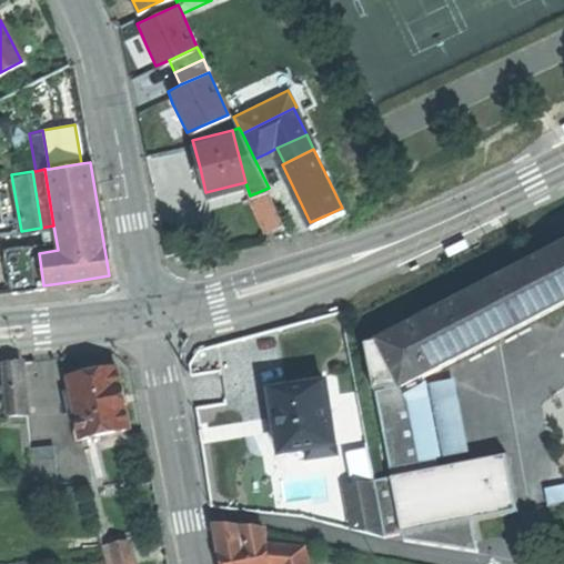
[(263,228),(282,220),(269,188),(250,195),(263,228)]
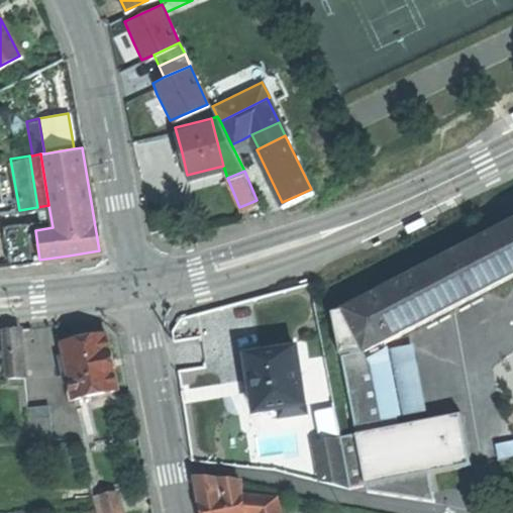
[(507,223),(493,230),(512,268),(512,217),(506,221),(507,223)]
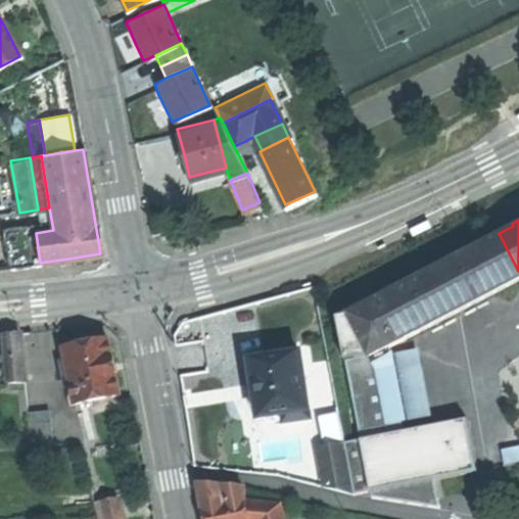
[(34,258),(32,224),(4,225),(5,261),(34,258)]
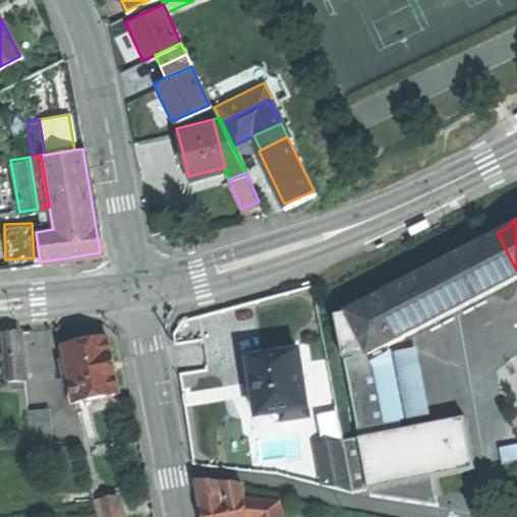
[(345,311),(345,312),(366,351),(383,343),(516,272),(516,270),(497,232),(496,230),(345,311)]
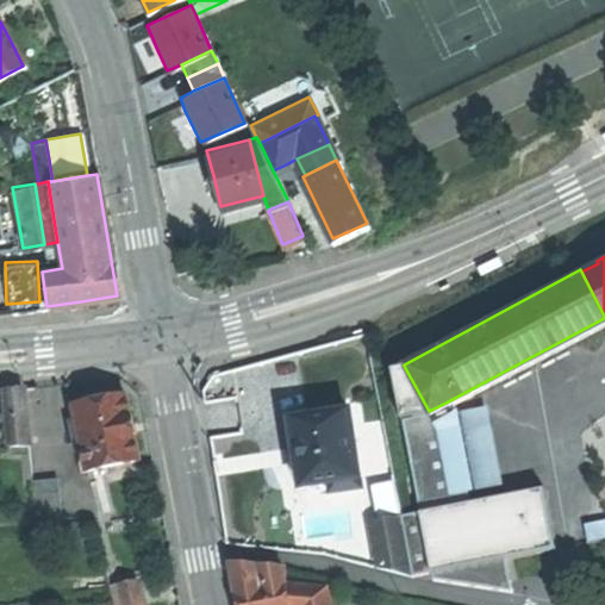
[(399,512),(410,573),(430,569),(430,577),(469,582),(507,588),(503,563),(555,554),(542,487),(467,501),(465,491),(450,412),(448,401),(429,411),(404,366),(392,368),(418,510),(399,512)]
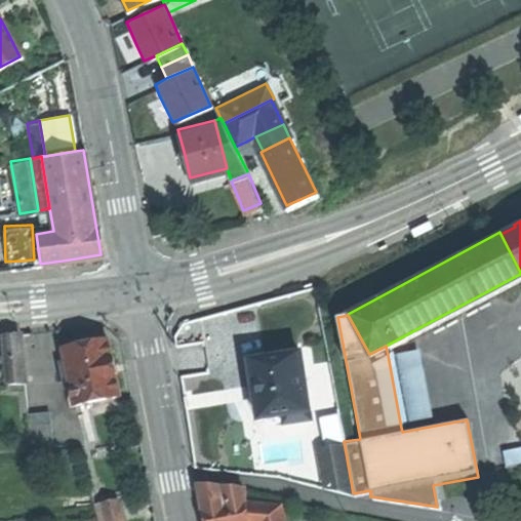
[(5,382),(23,381),(18,330),(1,331),(5,382)]
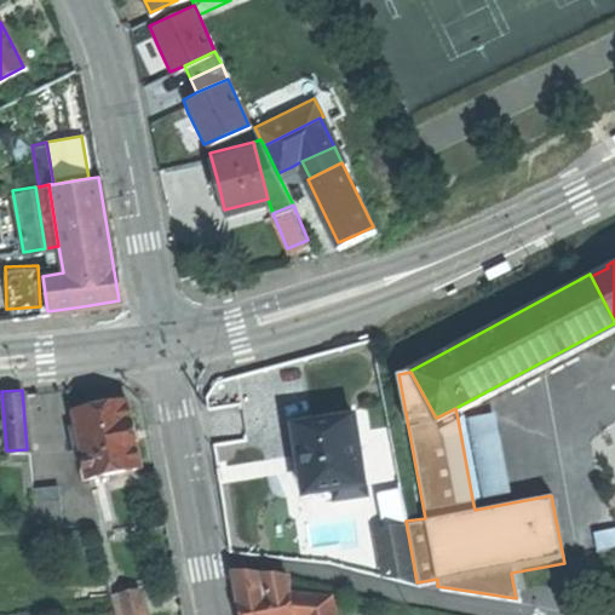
[(80,452),(85,473),(138,464),(131,430),(126,398),(73,408),(75,421),(80,452)]
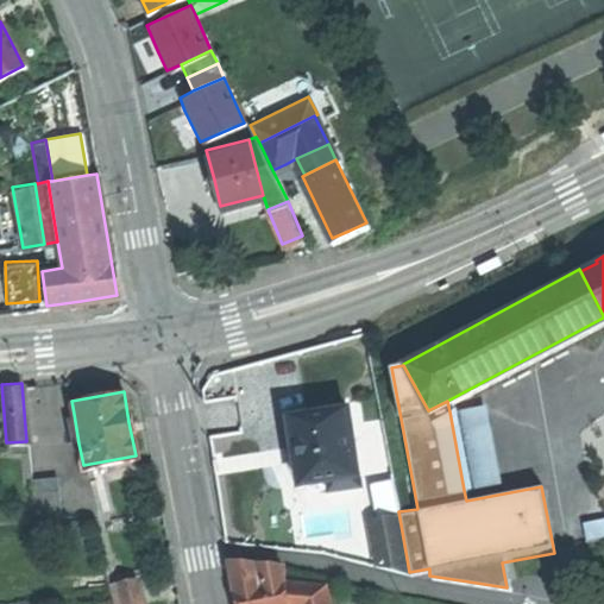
[(450,411),(464,490),(499,483),(485,406),(450,411)]
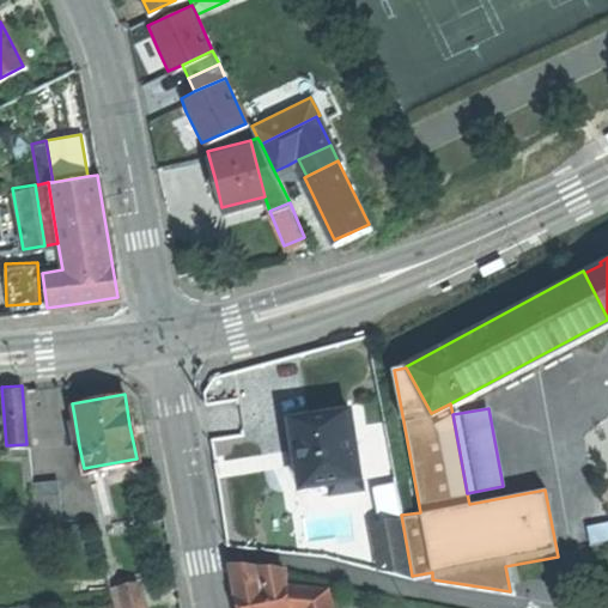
[(350,409),(290,419),(295,450),(301,486),(327,482),(328,491),(362,486),(350,409)]
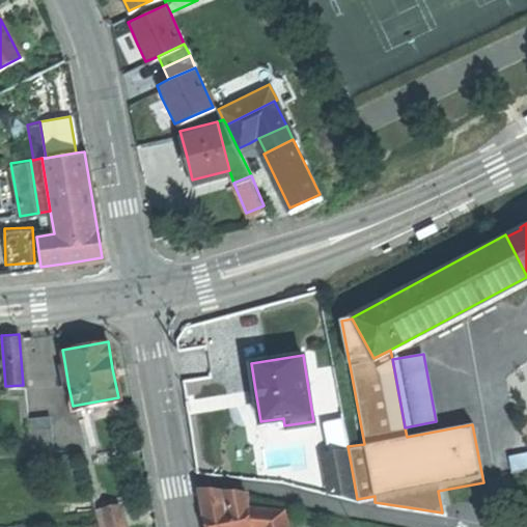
[(62,388),(68,387),(64,361),(58,362),(62,388)]
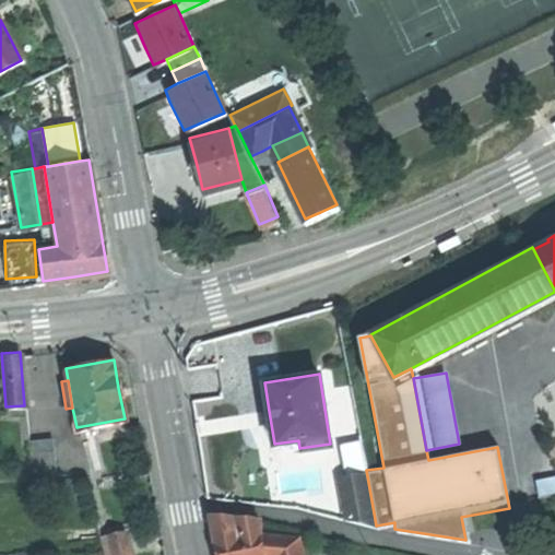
[(554,390),(518,398),(524,433),(554,426),(554,390)]
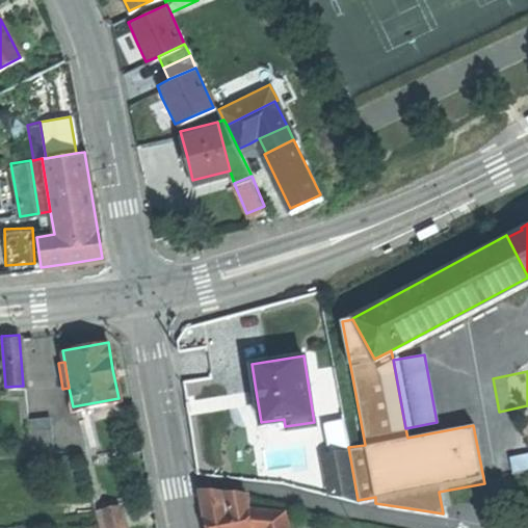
[(22,417),(25,454),(50,453),(44,416),(22,417)]
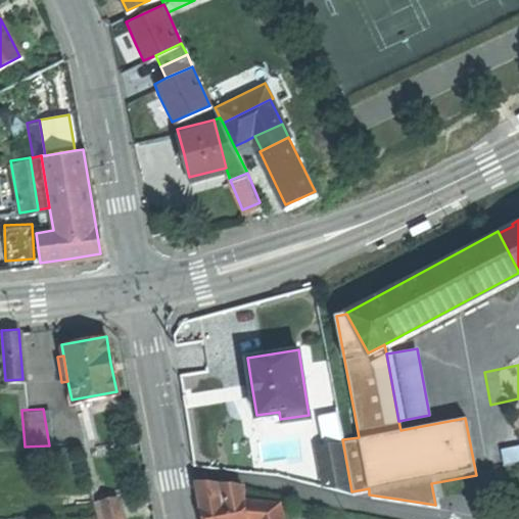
[(314,444),(322,484),(351,491),(342,439),(314,444)]
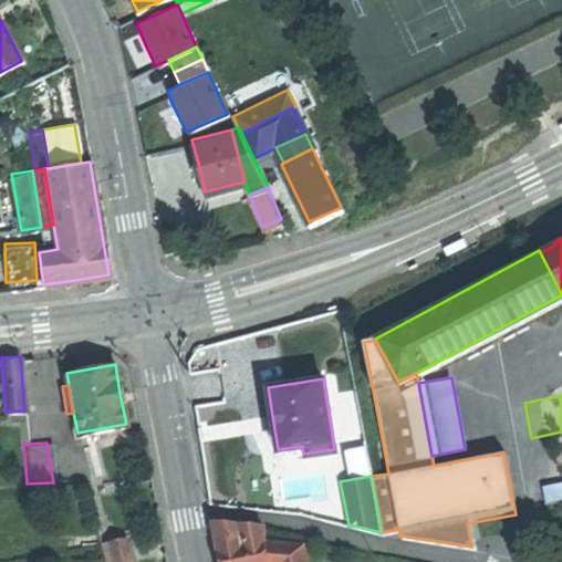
[(561,486),(542,491),(545,509),(561,505),(561,486)]
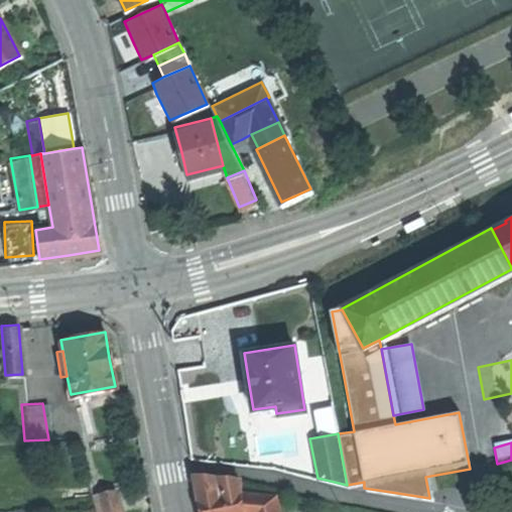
[(238,478),(193,475),(199,510),(199,511),(243,511),(240,491),(238,478)]
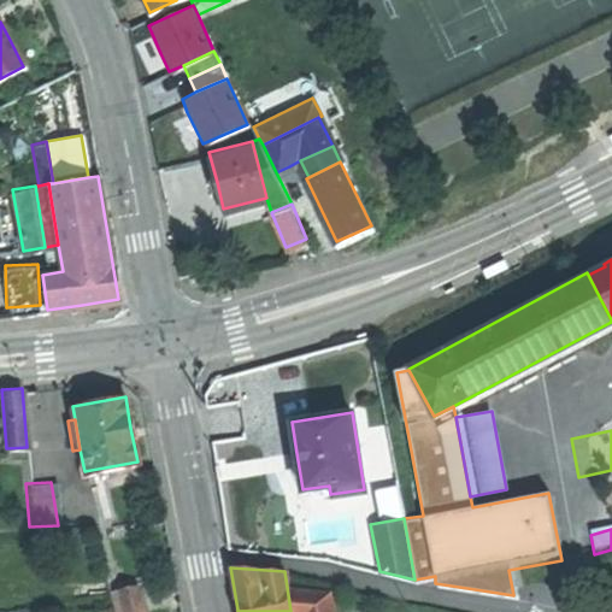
[(140,611),(134,582),(115,587),(119,611),(140,611)]
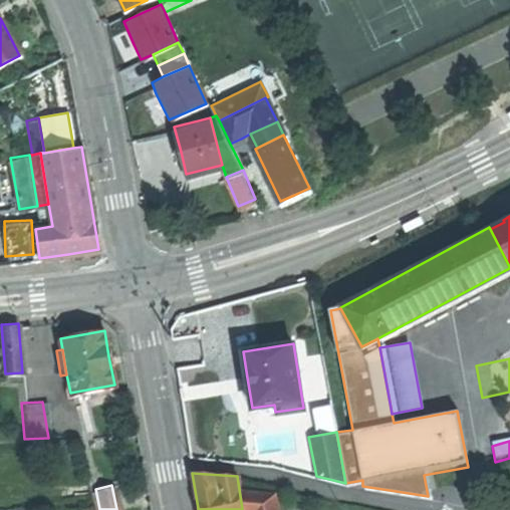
[(88,490),(92,509),(99,509),(95,489),(88,490)]
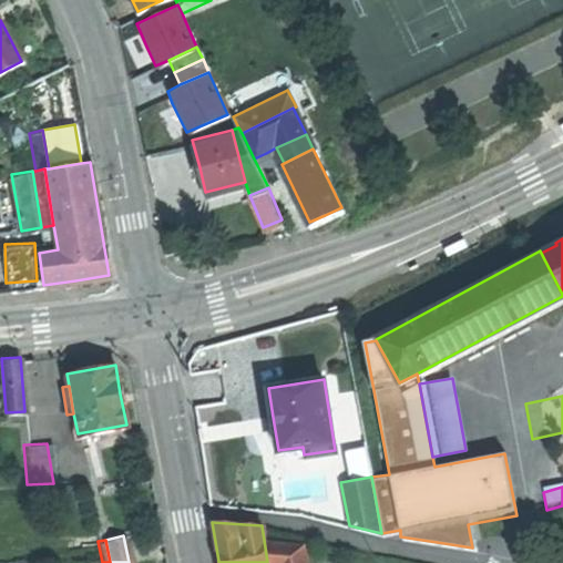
[(264,540),(267,562),(306,562),(303,543),(264,540)]
